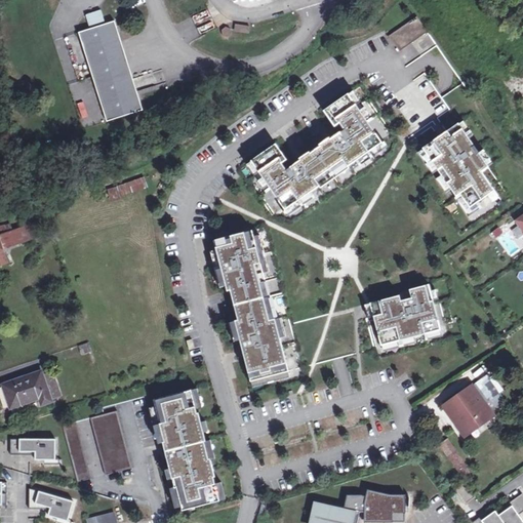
[(397,50),(426,31),(414,15),(386,35),(397,50)]
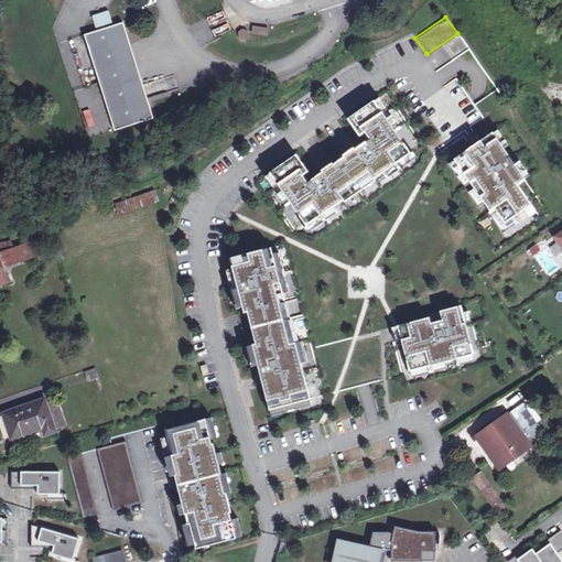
[(122,21),(84,34),(115,130),(153,117),(122,21)]
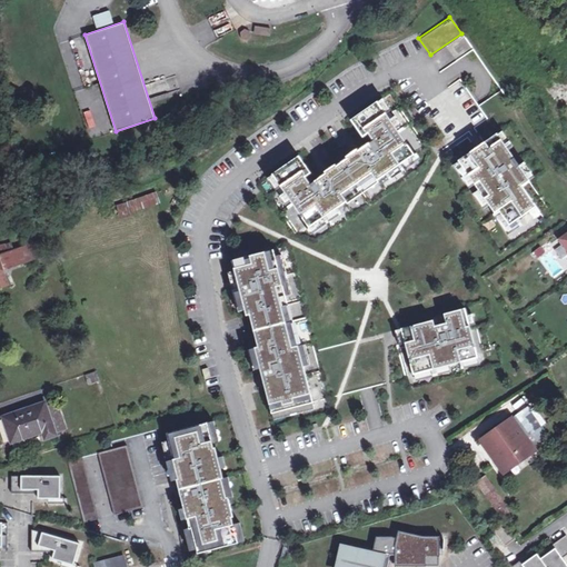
[(244,26),(240,22),(236,23),(235,29),(238,32),(242,31),(244,26)]
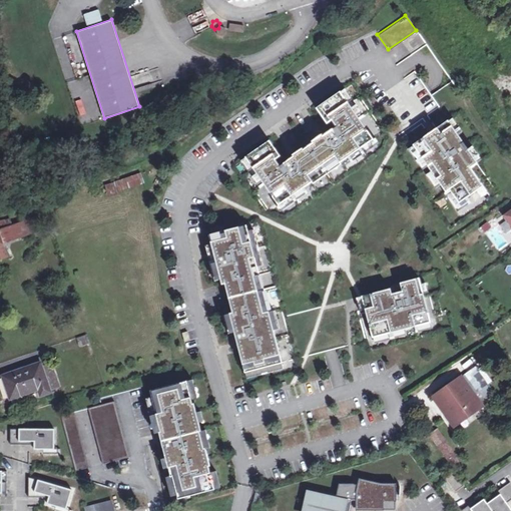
[(227,30),(241,31),(242,23),(227,22),(227,30)]
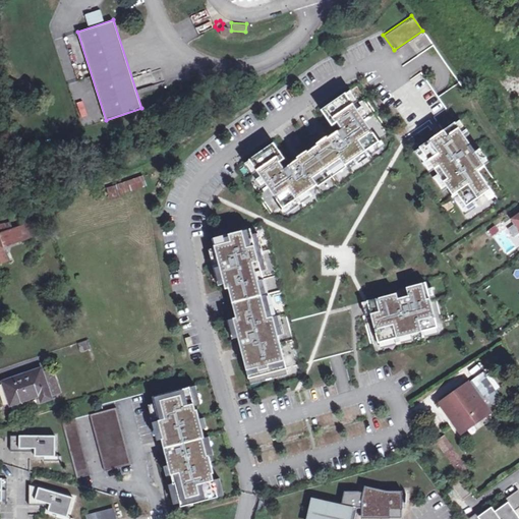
[(246,159),(246,160),(242,163),(250,174),(254,170),(257,175),(253,178),(260,187),(264,184),(281,208),(279,209),(282,215),(310,194),(306,189),(314,184),(315,185),(344,166),(343,164),(351,159),(354,164),(383,145),(379,139),(377,140),(360,116),(364,113),(359,105),(354,108),(351,103),(355,100),(348,90),(343,93),(343,92),(319,109),(330,125),(335,121),(339,127),(320,141),(319,139),(300,153),(301,155),(282,168),(277,161),(282,158),(271,142),(246,159)]
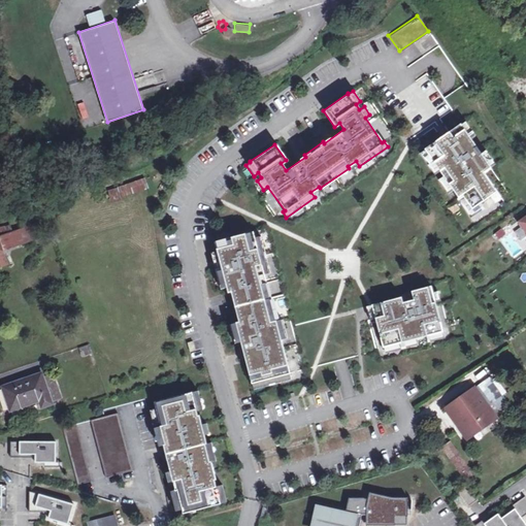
[(463,121),(459,124),(466,135),(471,132),(463,121)]
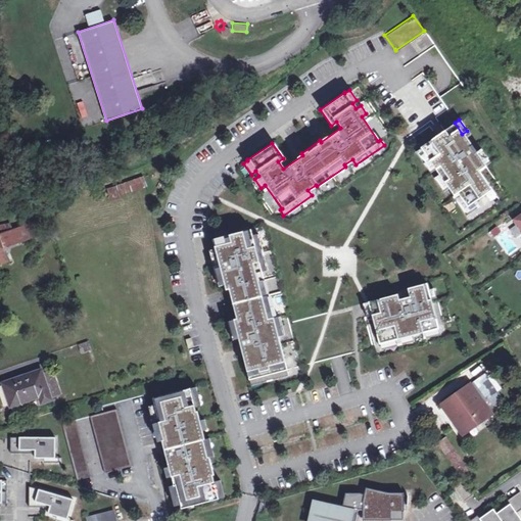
[(466,205),(474,200),(490,189),(477,170),(484,164),(474,151),(462,134),(455,123),(454,123),(442,130),(444,132),(436,138),(435,136),(419,147),(434,169),(437,174),(443,182),(447,179),(466,205)]
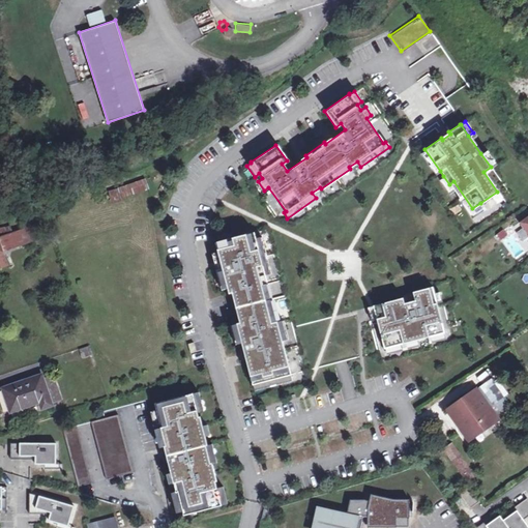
[(440,171),(424,149),(419,153),(434,174),(440,171)]
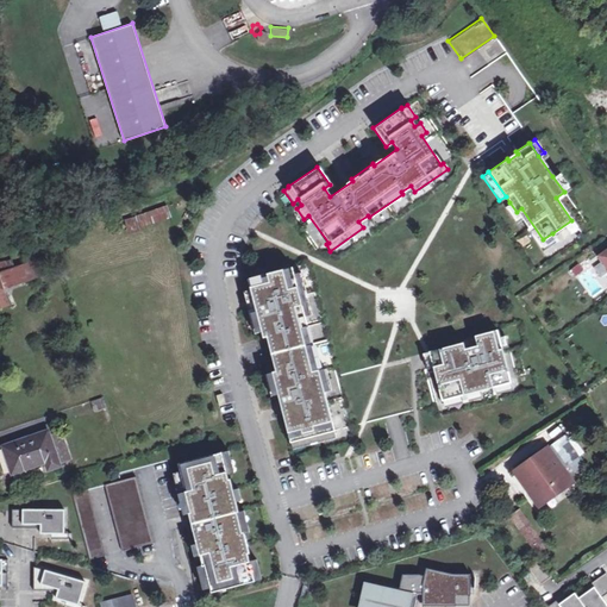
[(552,176),(564,192),(569,188),(558,171),(552,176)]
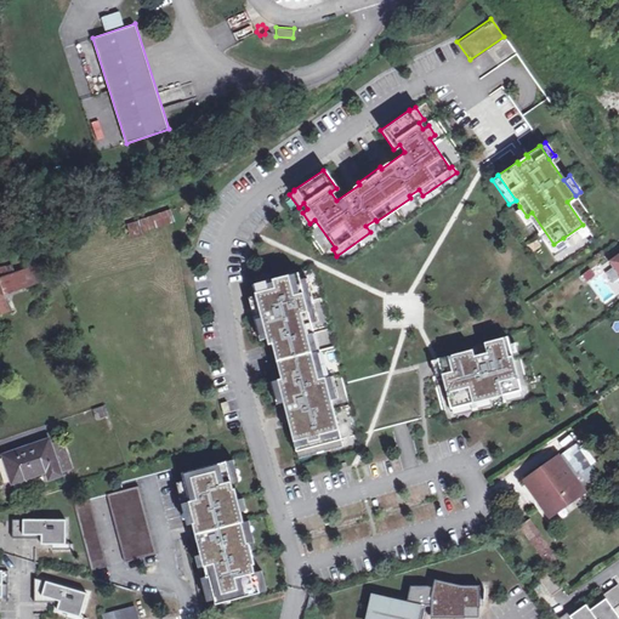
[(527,216),(520,206),(514,210),(526,227),(532,222),(538,232),(535,233),(551,255),(568,244),(563,238),(554,244),(532,213),(527,216)]
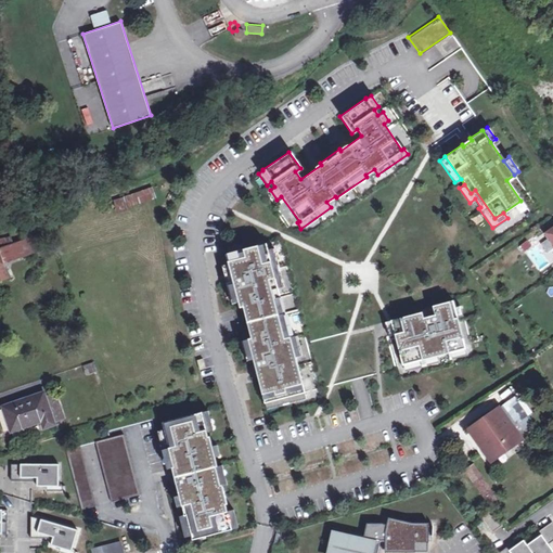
[(126,205),(153,196),(151,187),(124,195),(126,205)]
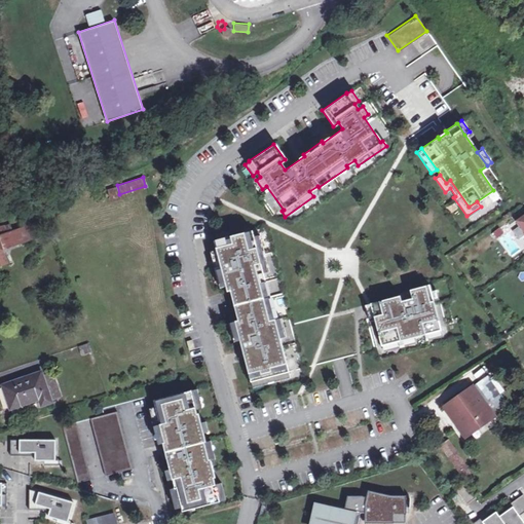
[(27,224),(31,237),(40,234),(35,221),(27,224)]
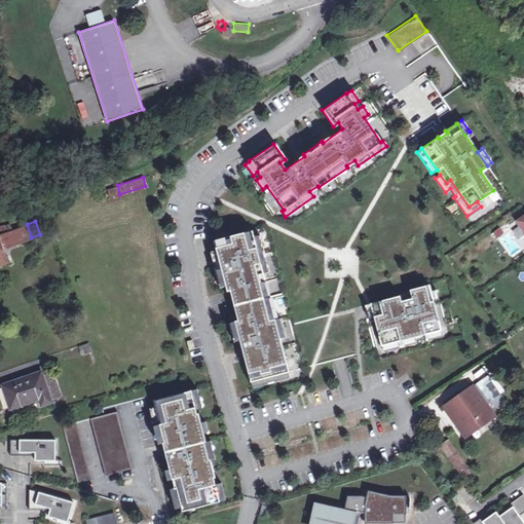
[(31,237),(27,224),(3,232),(1,225),(0,225),(0,249),(2,249),(1,247),(8,244),(8,246),(31,237)]
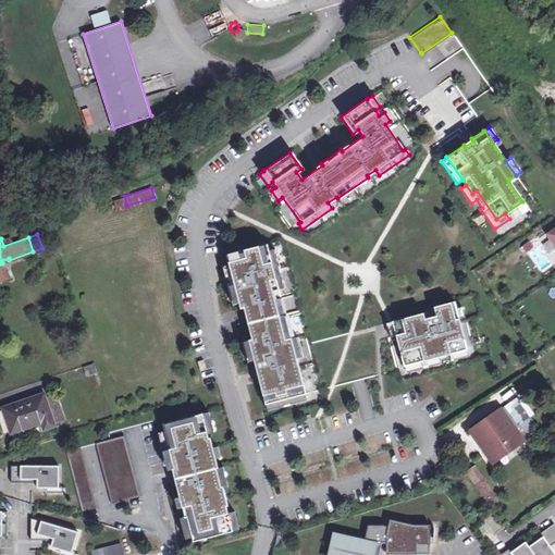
[(528,238),(521,244),(526,249),(532,244),(528,238)]
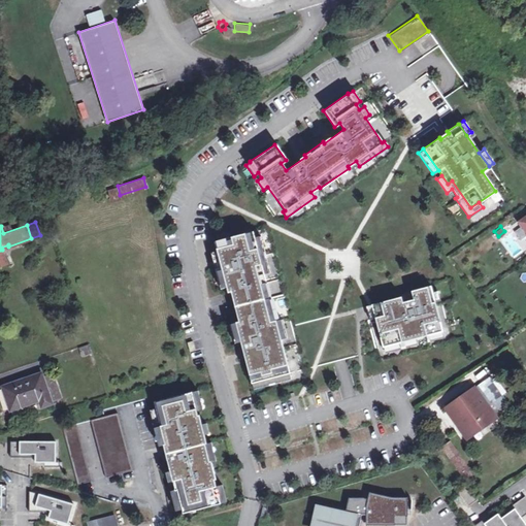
[(239,341),(241,349),(243,356),(251,383),(252,389),(290,379),(288,372),(280,339),(286,337),(281,319),(275,320),(266,282),(264,282),(262,274),(269,272),(259,235),(253,236),(252,231),(214,241),(216,250),(209,252),(219,289),(225,287),(227,292),(230,291),(238,321),(234,322),(228,324),(233,342),(239,341)]
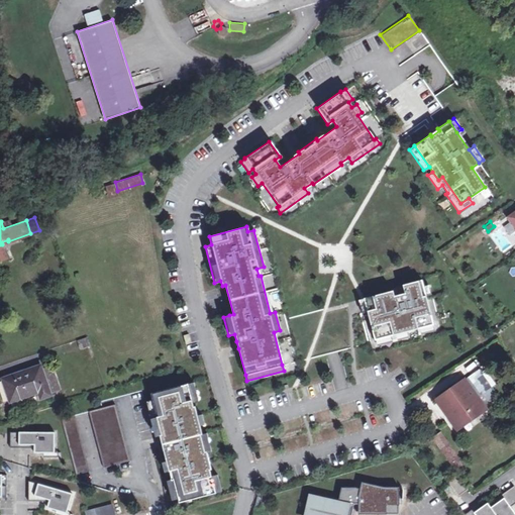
[(359,307),(365,305),(374,339),(375,338),(376,345),(407,336),(406,330),(416,328),(417,334),(433,330),(432,323),(424,295),(430,294),(427,284),(422,286),(420,279),(402,284),(404,293),(393,296),(391,290),(363,298),(357,299),(359,307)]
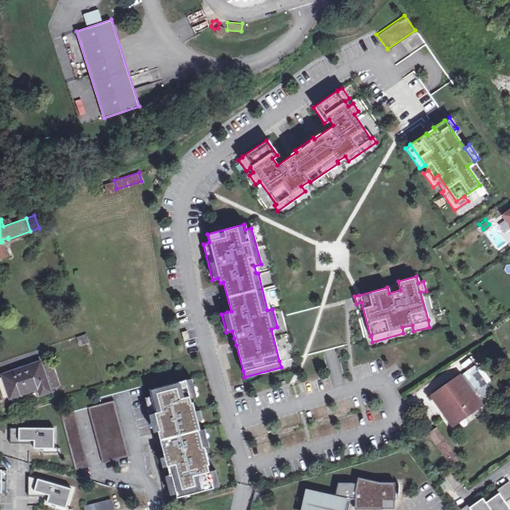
[(48,362),(40,365),(39,361),(1,374),(9,397),(37,388),(39,394),(49,391),(48,389),(56,386),(48,362)]
